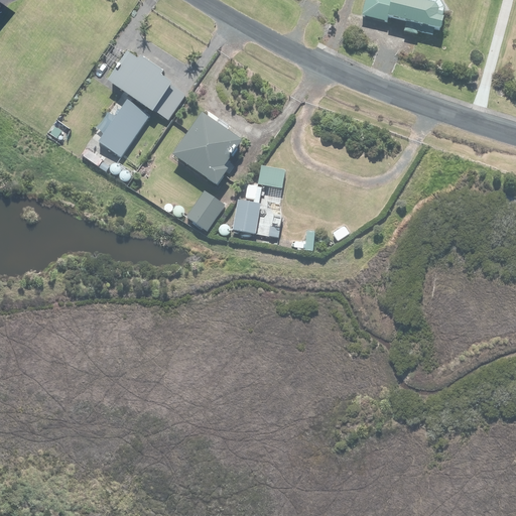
[(365,0),(362,15),(389,21),(390,16),(406,20),(405,26),(432,33),(433,28),(439,29),(445,0),(365,0)]
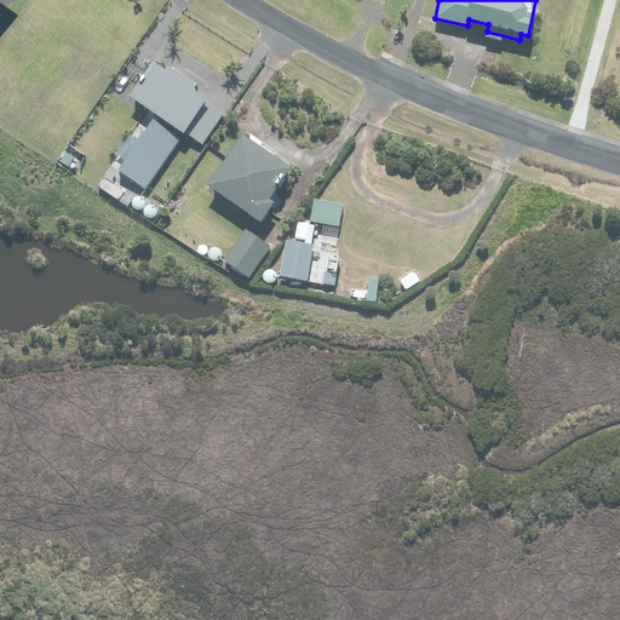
[(153,62),(131,97),(204,144),(224,114),(204,102),(207,97),(194,89),(196,84),(170,65),(166,70),(153,62)]
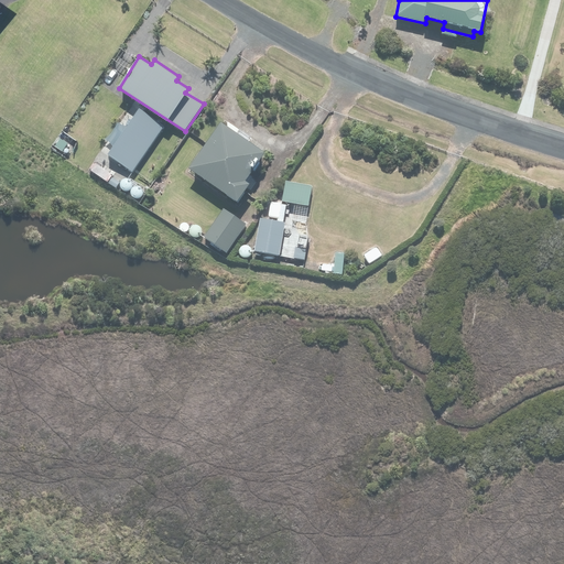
[(140,107),(108,154),(133,172),(165,126),(140,107)]
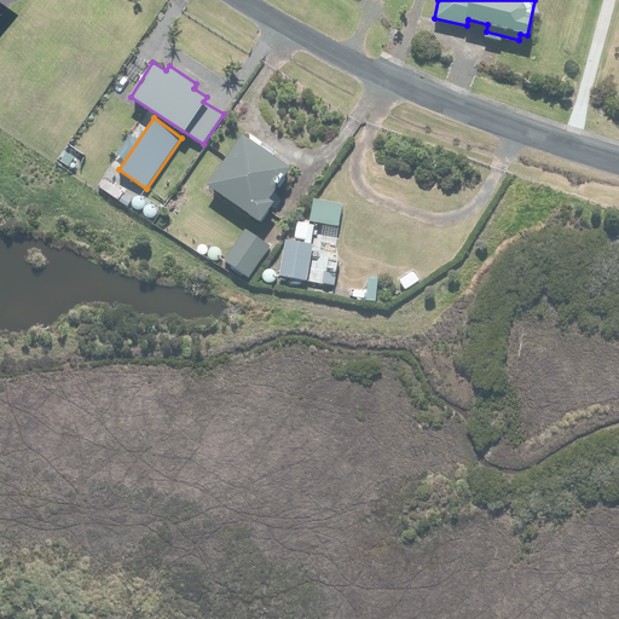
[(241,136),(208,184),(260,219),(272,201),(267,198),(289,167),(241,136)]
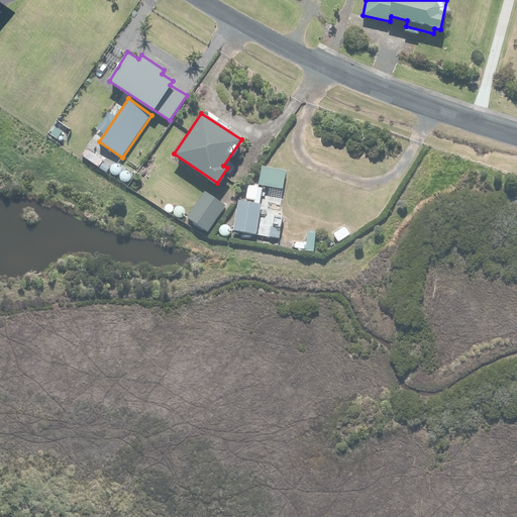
[(264,166),(260,183),(286,188),(290,171),(264,166)]
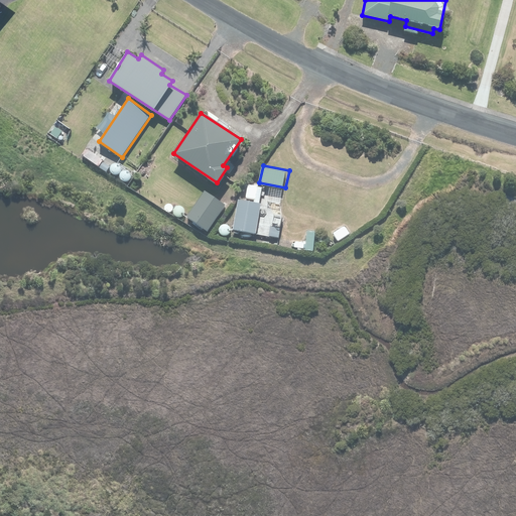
[(204,192),(187,217),(211,231),(226,207),(204,192)]
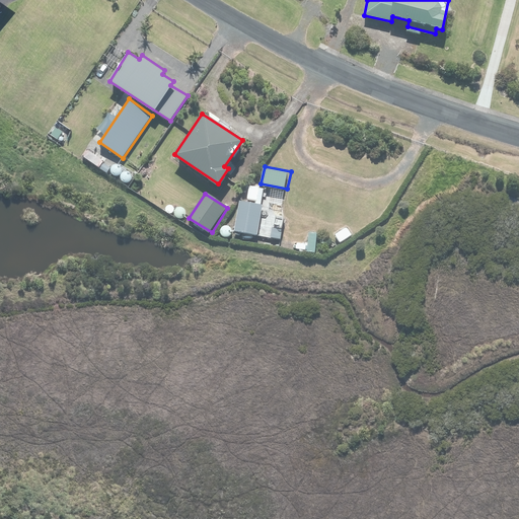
[(239,200),(233,231),(255,235),(262,204),(239,200)]
